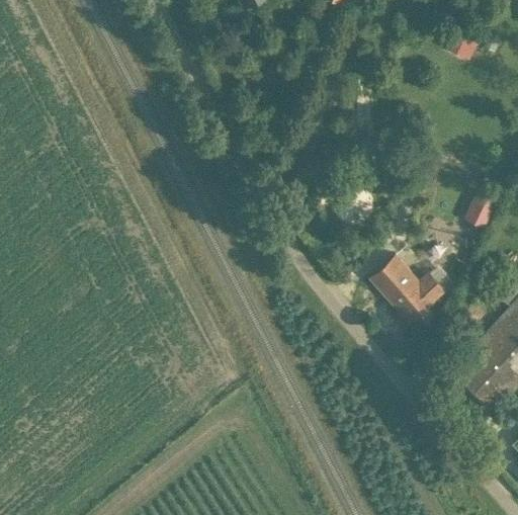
[(471,40),(453,32),(450,30),(443,48),(470,61),(478,44),(471,40)]
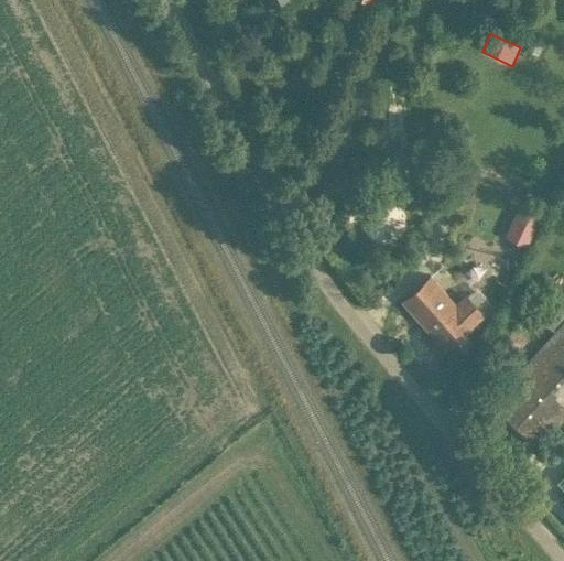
[(335,146),(346,151),(349,146),(337,140),(335,146)]
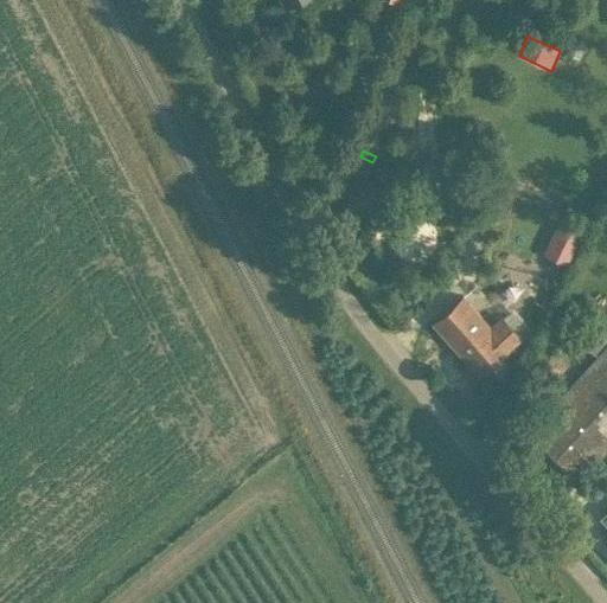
[(582,236),(558,224),(543,256),(568,268),(582,236)]
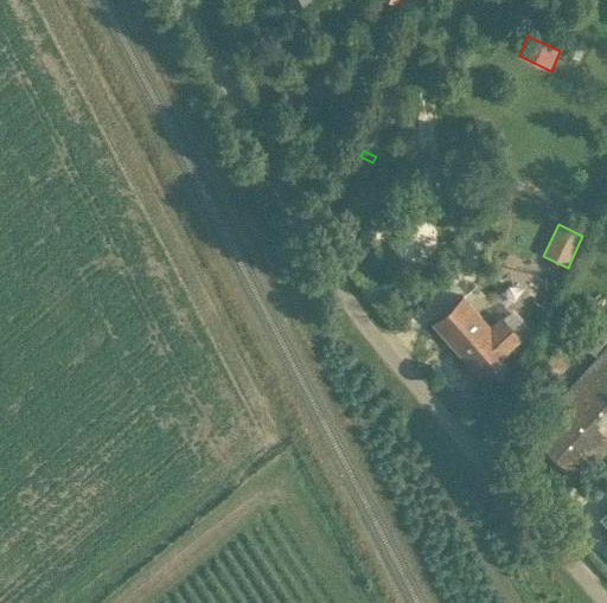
[(462,299),(434,324),(433,325),(478,376),(519,340),(502,320),(490,329),(462,299)]
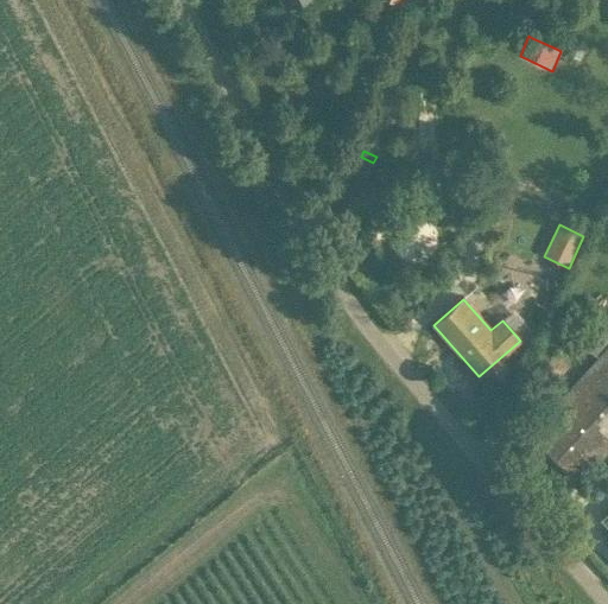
[(595,356),(607,341),(607,329),(599,320),(578,342),(595,356)]
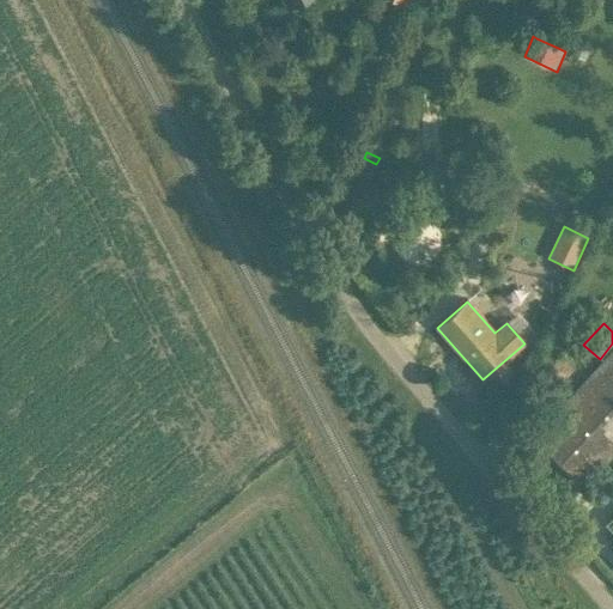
[(584,486),(612,454),(612,353),(534,442),(584,486)]
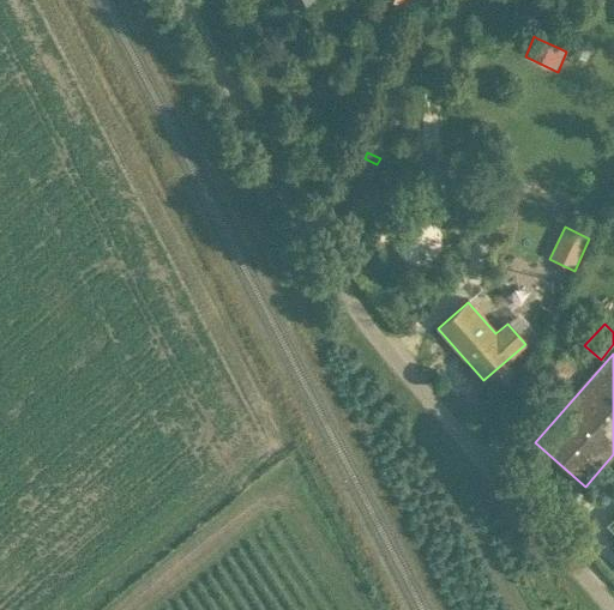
[(613,527),(602,539),(613,553),(613,554),(613,527)]
